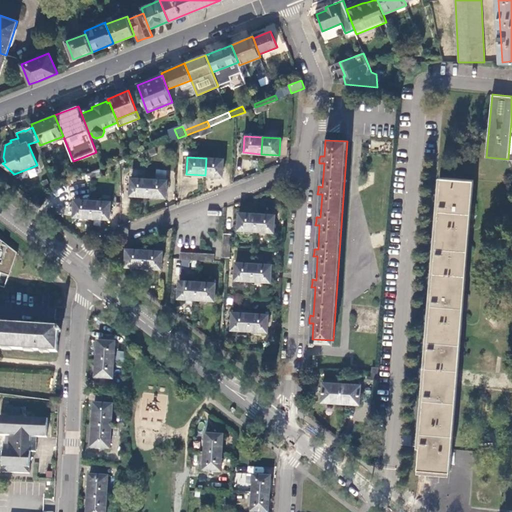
[(224,159),(206,158),(205,175),(223,176),(224,159)]
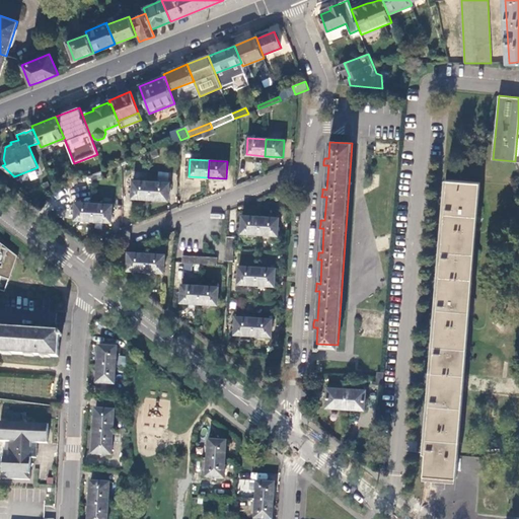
[(150,199),(151,181),(133,180),(132,198),(150,199)]
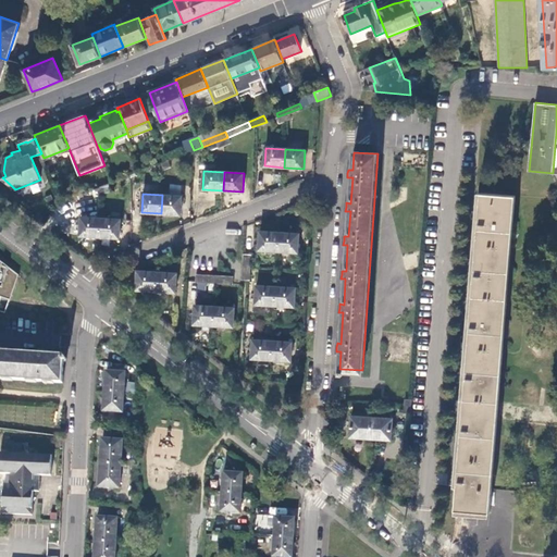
[(456,509),(490,512),(515,196),(481,194),(479,217),(475,267),(471,317),(467,370),(462,428),(458,479),(456,509)]
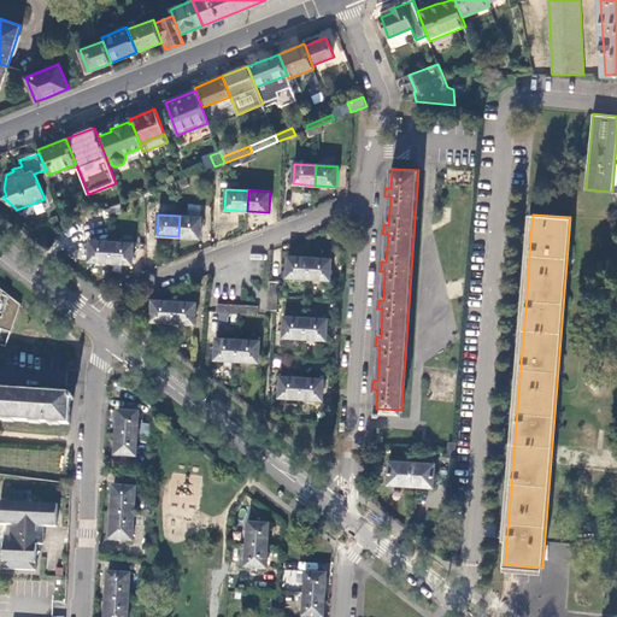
[(201,217),(180,216),(178,236),(200,239),(201,217)]
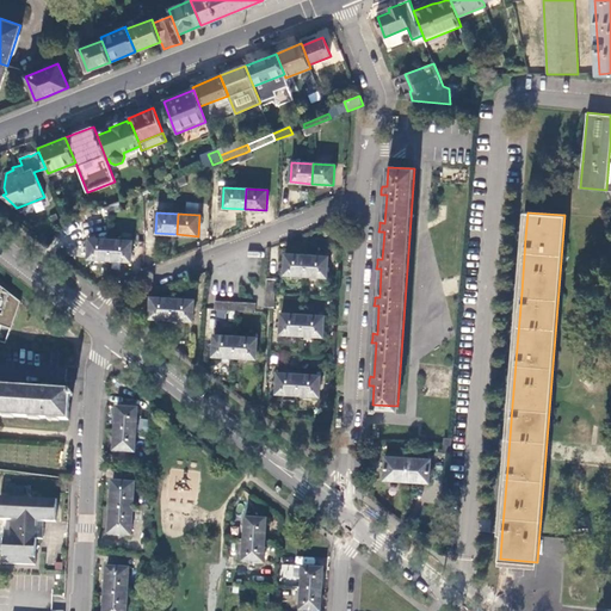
[(109,260),(110,240),(88,238),(88,258),(109,260)]
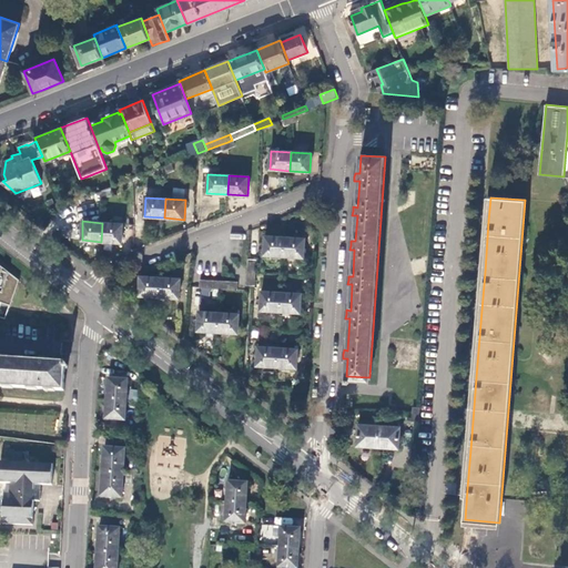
[(123,224),(102,223),(101,242),(122,243),(123,224)]
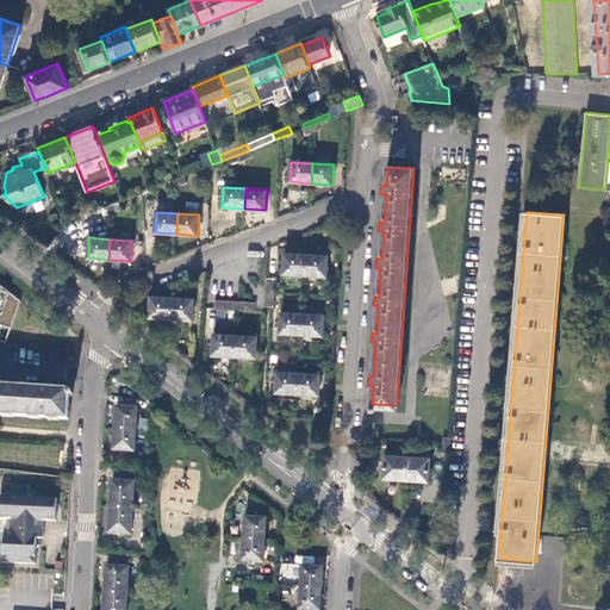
[(305,275),(306,255),(285,254),(284,274),(305,275)]
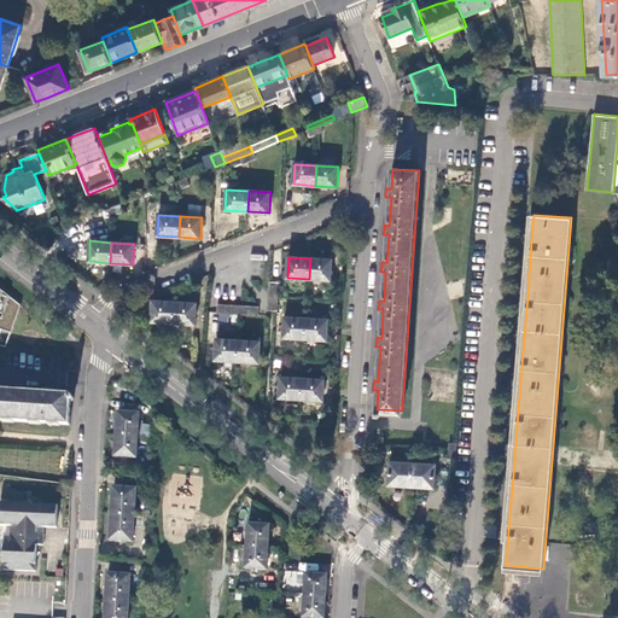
[(332,260),(310,258),(309,279),(331,280),(332,260)]
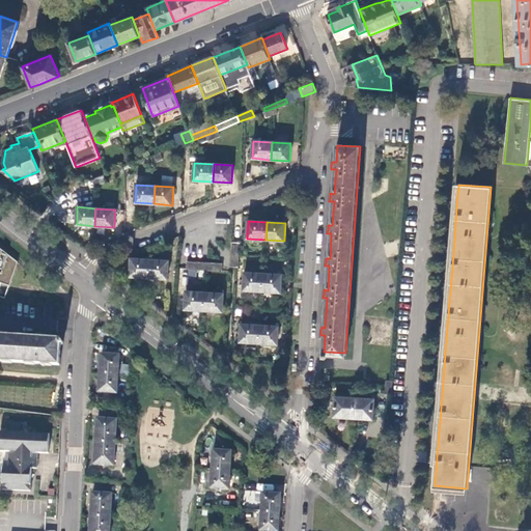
[(0,281),(10,285),(19,262),(0,248),(0,281)]
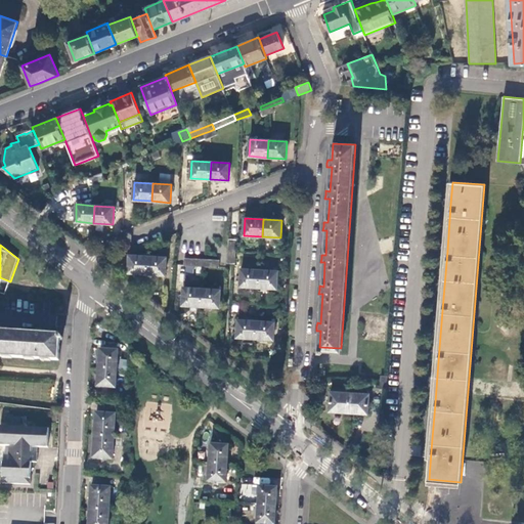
[(146,273),(147,256),(129,255),(128,272),(146,273)]
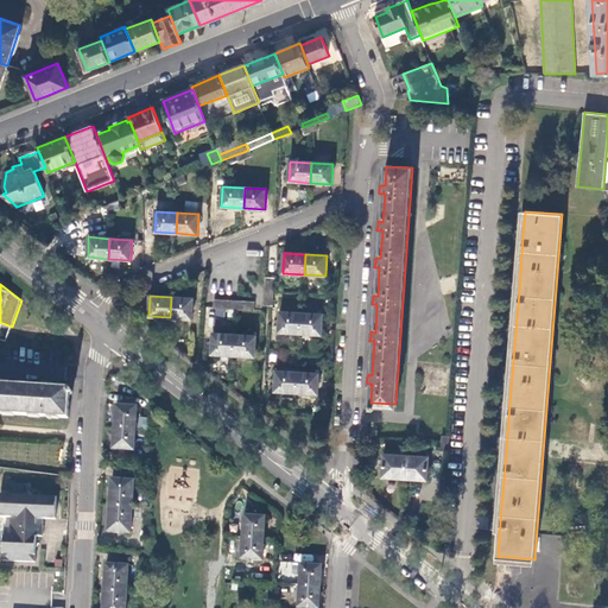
[(192,298),(171,297),(170,317),(192,320),(192,298)]
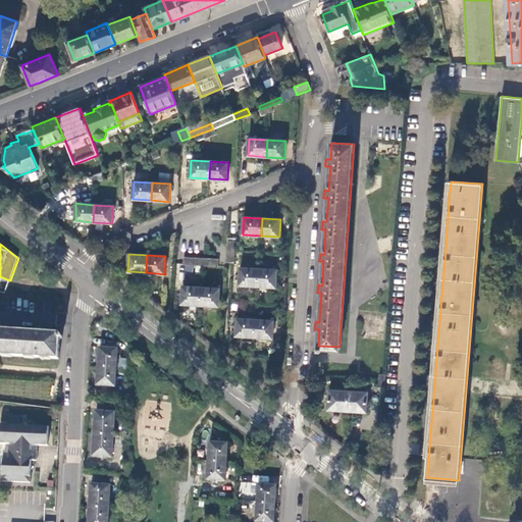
[(185,258),(185,264),(203,265),(217,266),(218,260),(185,258)]
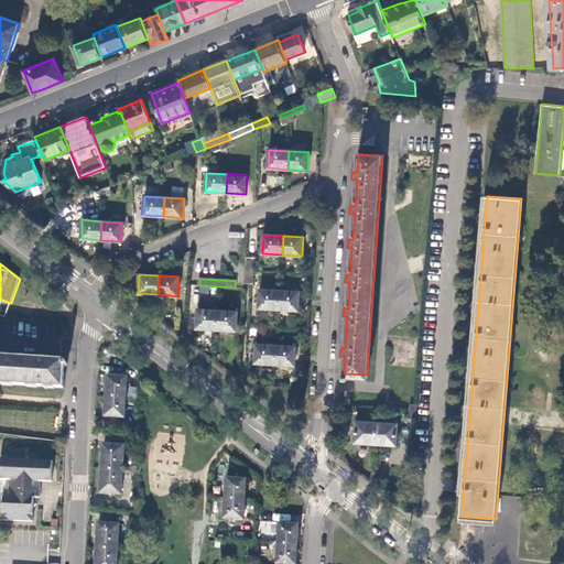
[(259,308),(278,310),(280,291),(260,290),(259,308)]
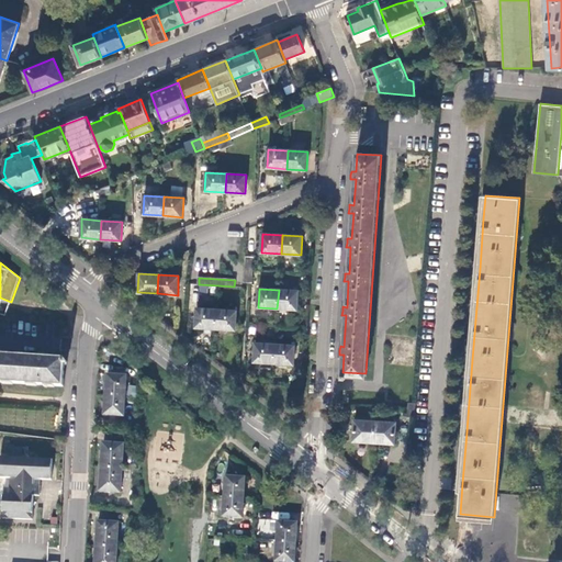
[(279,290),(277,308),(298,310),(299,291),(279,290)]
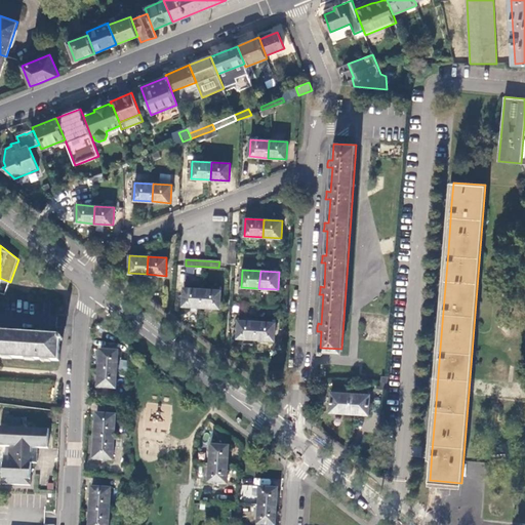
[(183,306),(201,307),(203,289),(184,288),(183,306)]
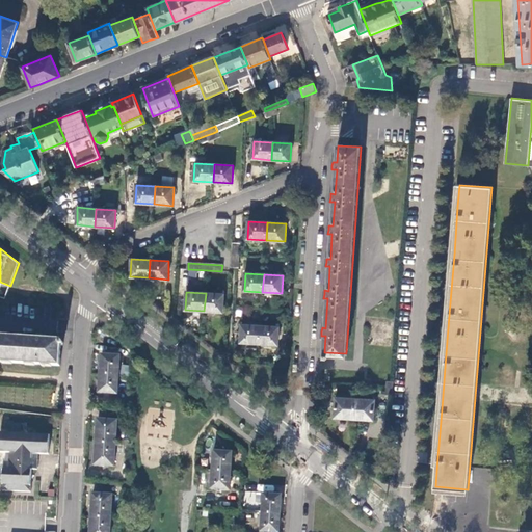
[(206,293),(204,311),(222,312),(223,294),(206,293)]
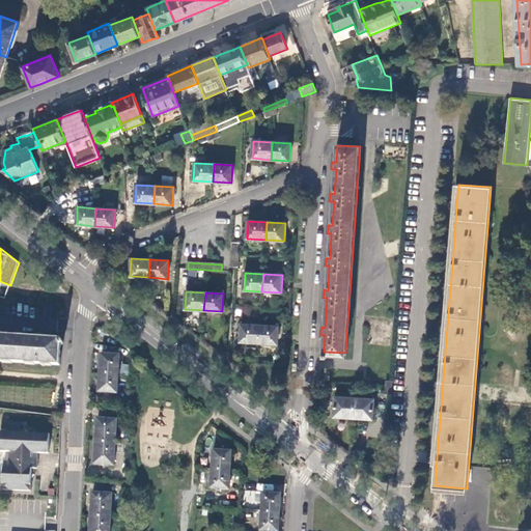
[(240,341),(258,342),(259,326),(242,324),(240,341)]
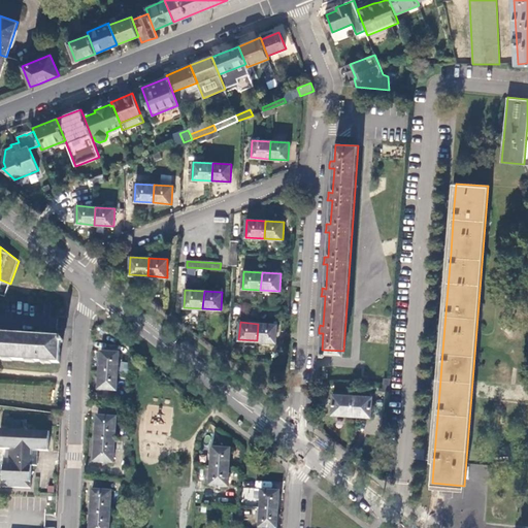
[(258,324),(257,340),(275,342),(276,324),(258,324)]
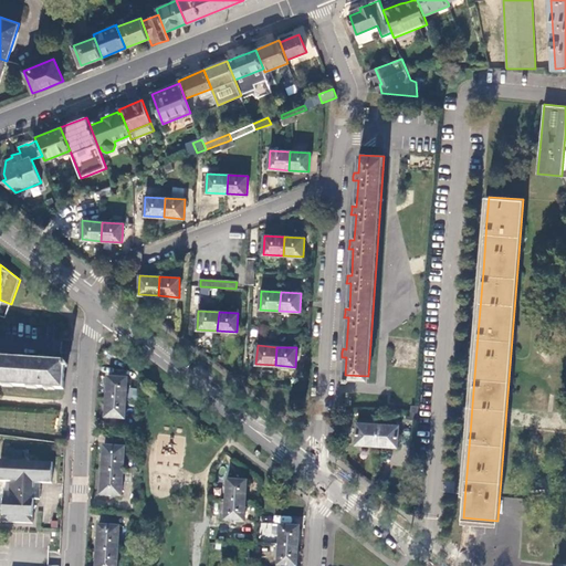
[(0,385),(63,389),(64,367),(66,367),(67,365),(64,364),(65,364),(48,362),(48,357),(40,357),(39,362),(6,359),(6,355),(0,354),(0,385)]
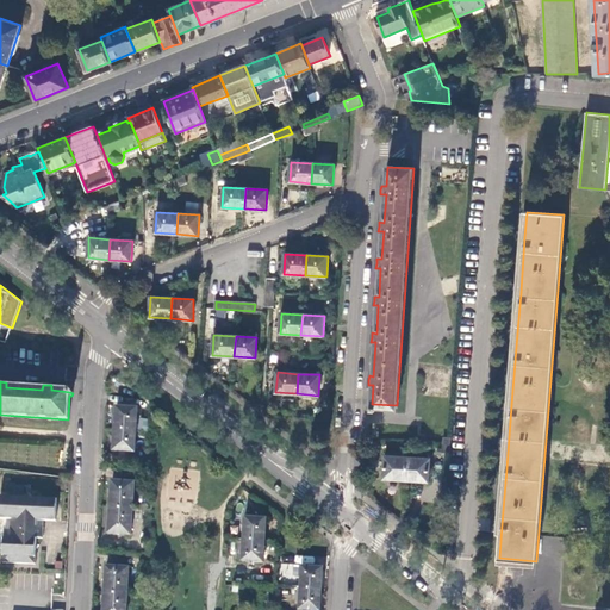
[(117,408),(116,429),(136,431),(138,409),(117,408)]
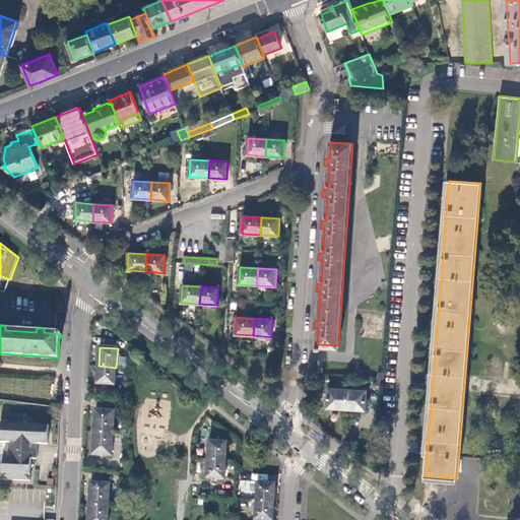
[(116,368),(99,366),(96,384),(115,385),(116,368)]
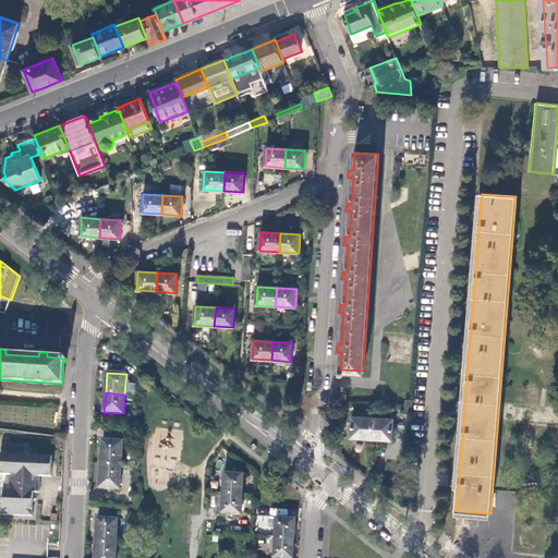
[(350,438),(371,439),(373,419),(352,416),(350,438)]
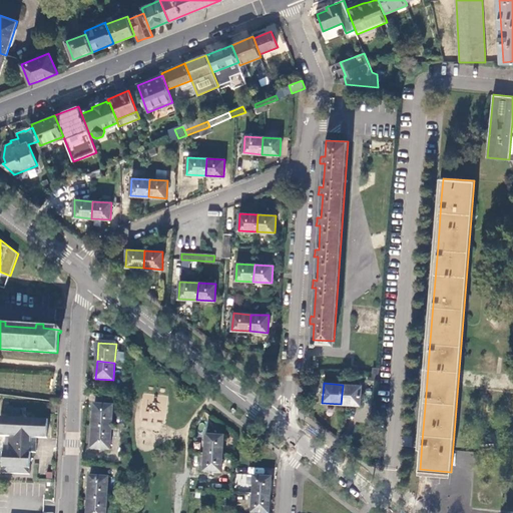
[(343,385),(341,404),(360,405),(361,386),(343,385)]
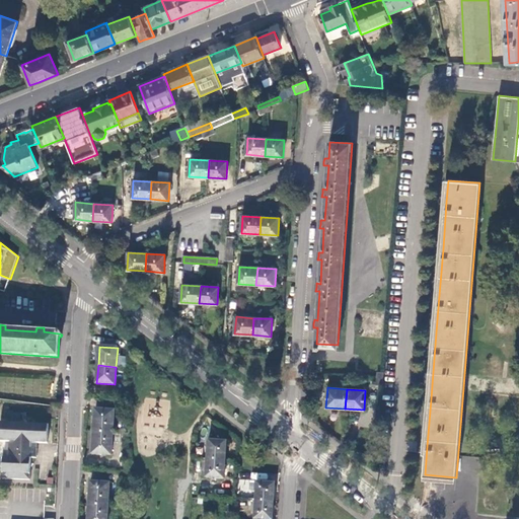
[(95,410),(93,432),(113,433),(115,411),(95,410)]
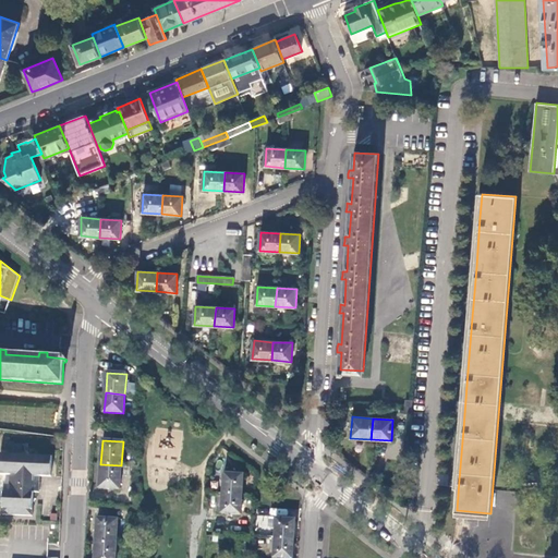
[(8,455),(21,455),(22,445),(8,444),(8,455)]
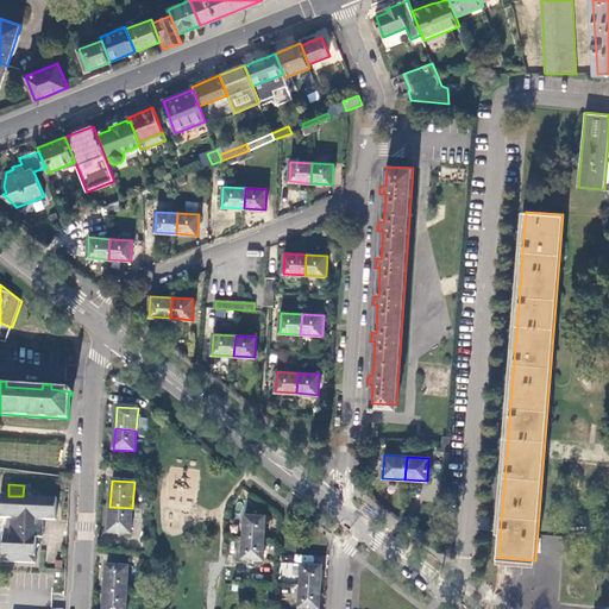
[(8,496),(0,495),(0,518),(11,519),(11,529),(5,529),(4,562),(36,563),(37,538),(43,538),(43,526),(37,526),(38,520),(44,520),(56,520),(57,498),(23,496),(8,496)]
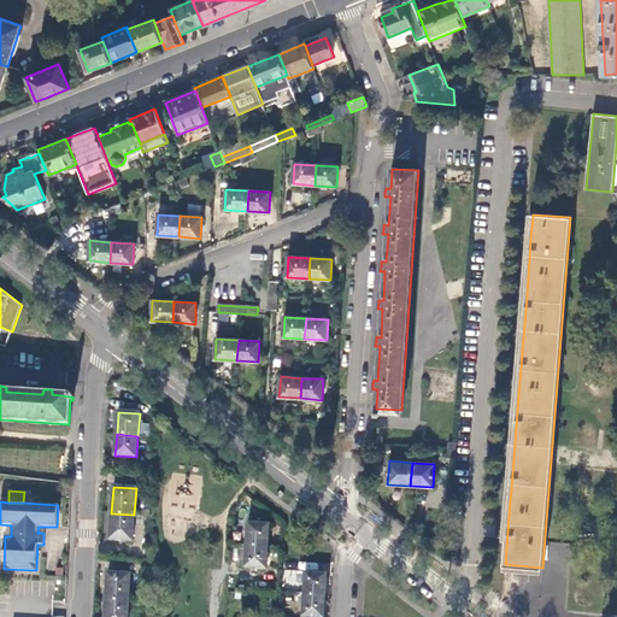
[(134,515),(111,513),(110,540),(133,541),(134,515)]
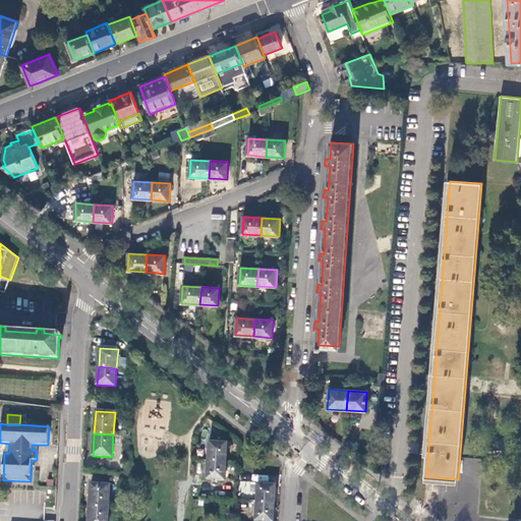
[(209,461),(226,462),(227,444),(210,443),(209,461)]
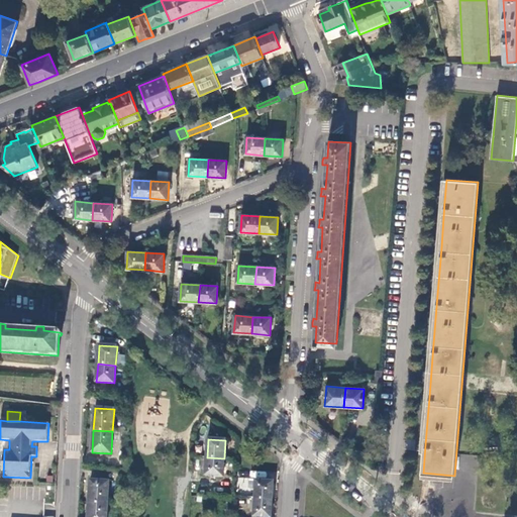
[(223,477),(224,458),(207,457),(206,476),(223,477)]
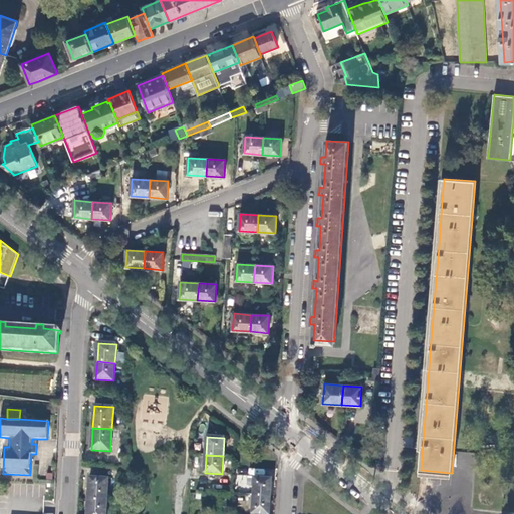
[(90,477),(88,500),(107,501),(109,479),(90,477)]
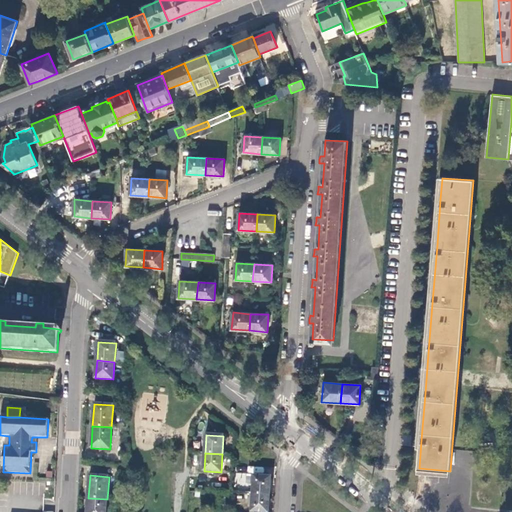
[(252,494),(269,495),(270,477),(254,476),(252,494)]
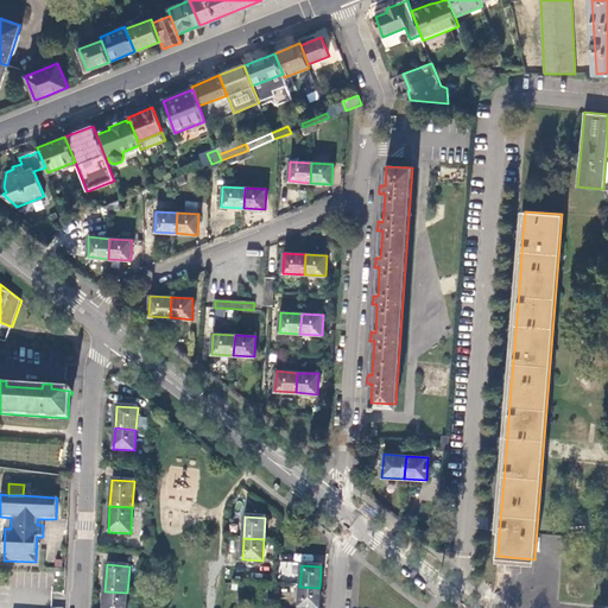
[(301,607),(318,607),(320,588),(299,587),(298,607),(301,607)]
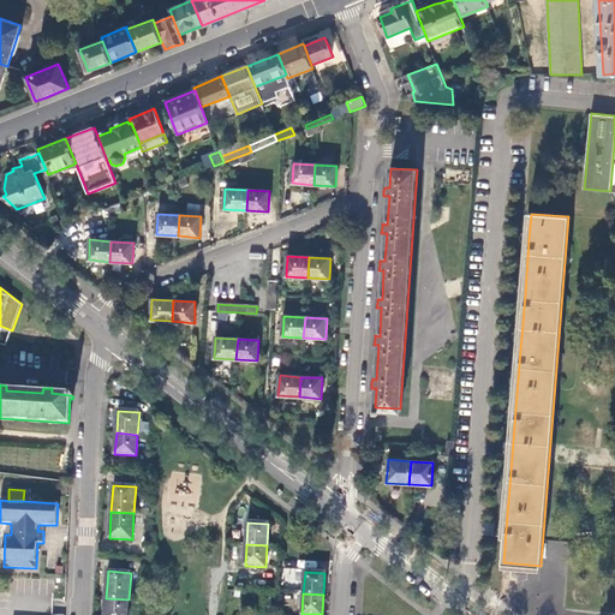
[(127,614),(129,599),(106,598),(105,614),(127,614)]
